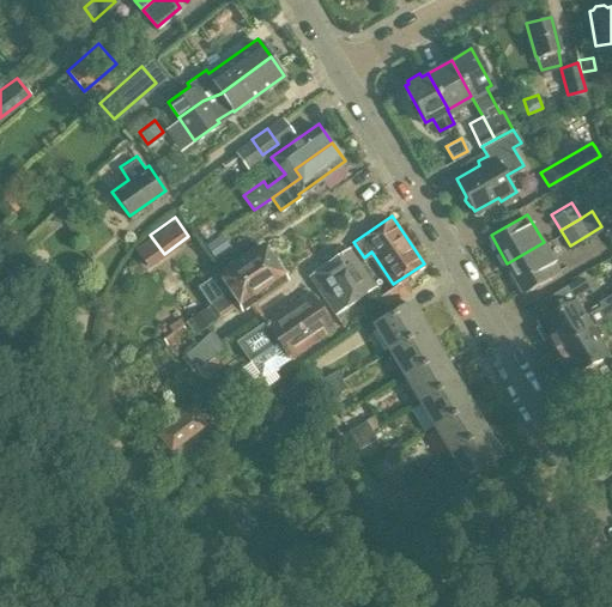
[(216,235),(211,228),(199,235),(204,242),(216,235)]
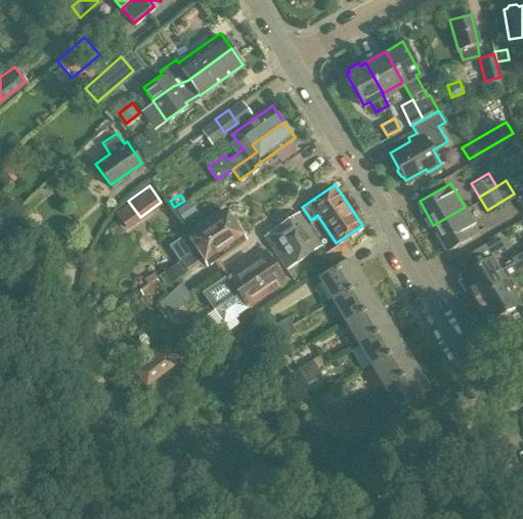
[(197,210),(188,199),(175,208),(183,219),(197,210)]
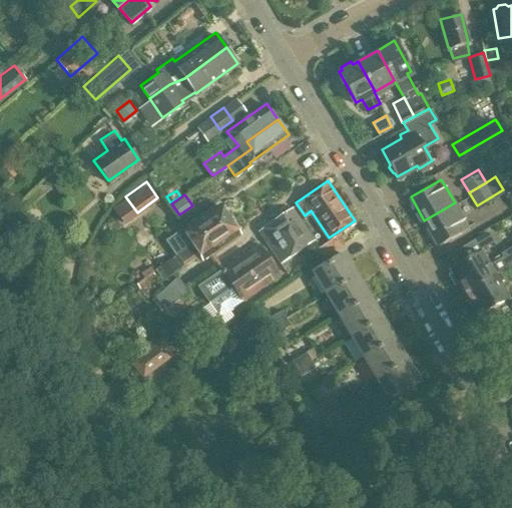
[(178,254),(229,217),(218,202),(167,238),(178,254)]
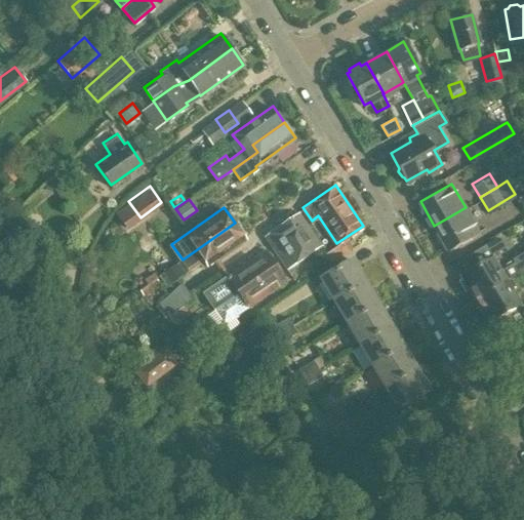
[(466,207),(434,226),(448,249),(479,231),(466,207)]
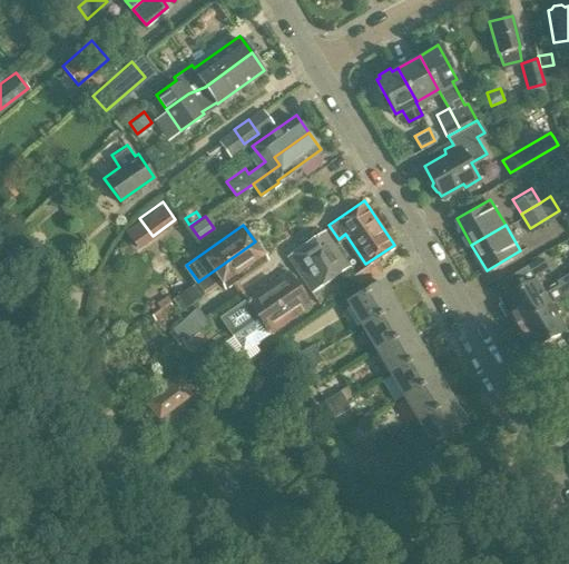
[(324,227),(287,253),(312,288),(349,263),(324,227)]
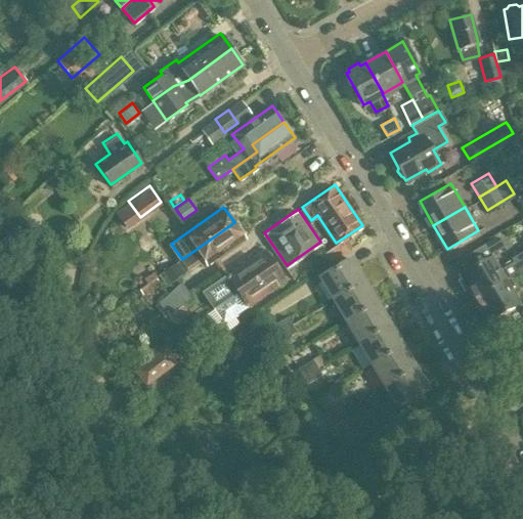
[(245,238),(234,222),(182,259),(187,266),(203,256),(208,263),(245,238)]
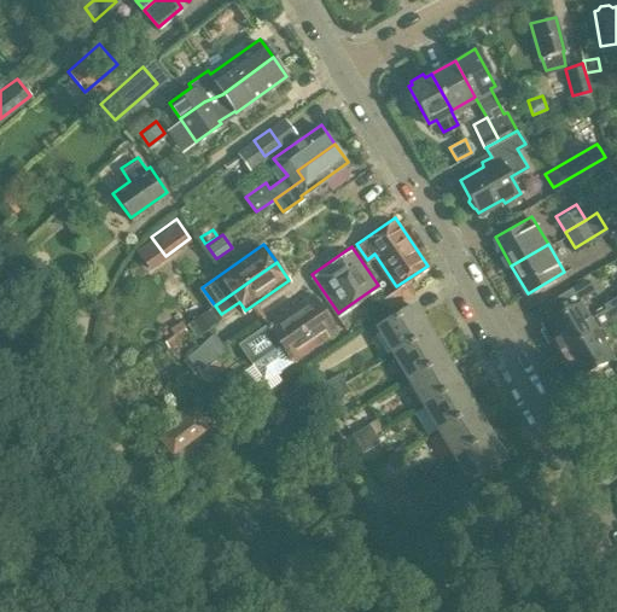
[(594,315),(587,319),(578,303),(583,301),(580,296),(594,287),(588,277),(547,302),(554,316),(545,322),(560,350),(601,327),(600,326),(594,315)]
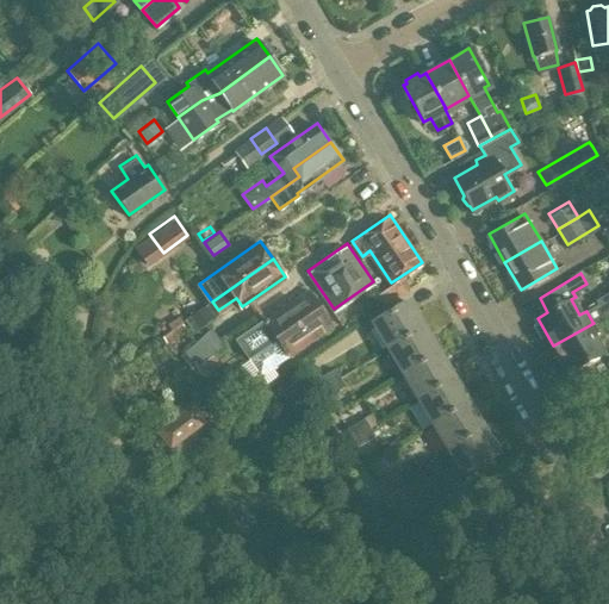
[(309,288),(236,337),(248,355),(260,347),(321,306),(309,288)]
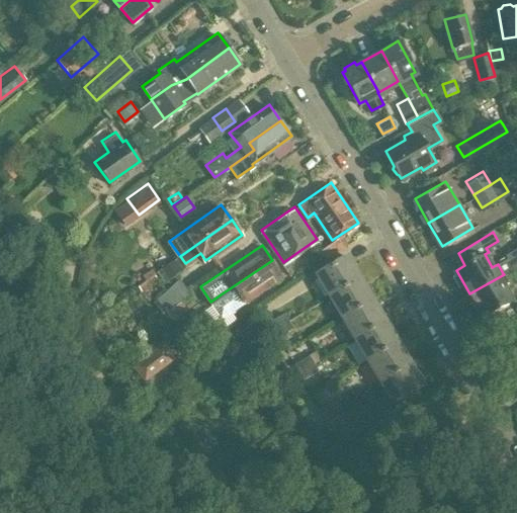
[(506,256),(497,262),(498,264),(503,273),(512,267),(516,264),(516,245),(504,253),(506,256)]
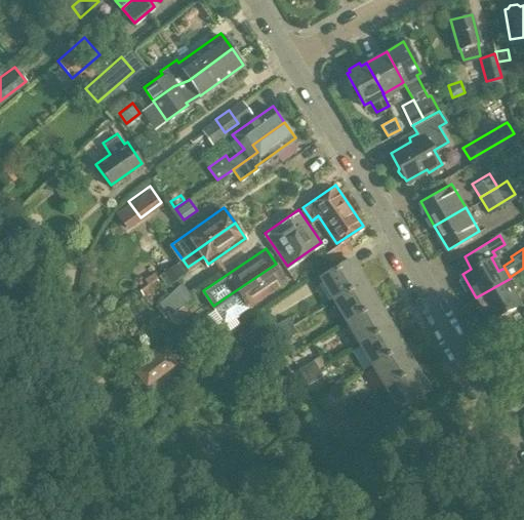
[(332,298),(363,281),(350,258),(319,277),(332,298)]
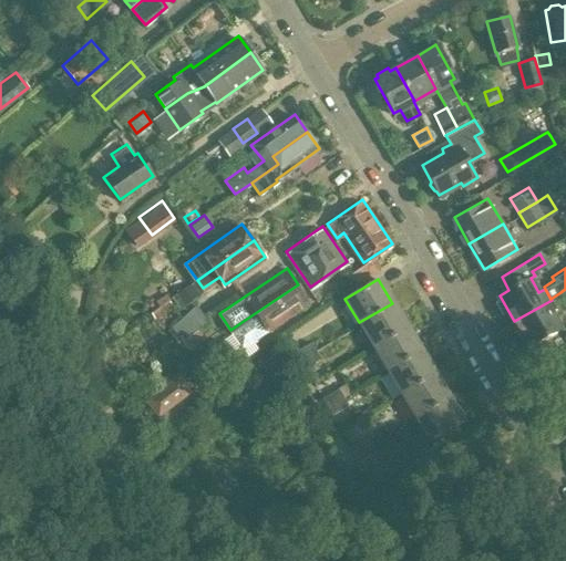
[(298,284),(242,322),(243,323),(232,331),(242,346),(253,339),(309,302),(298,284)]
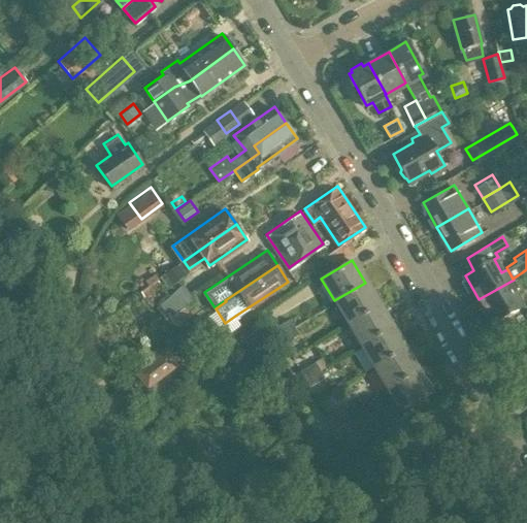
[(143,296),(161,284),(157,278),(139,290),(143,296)]
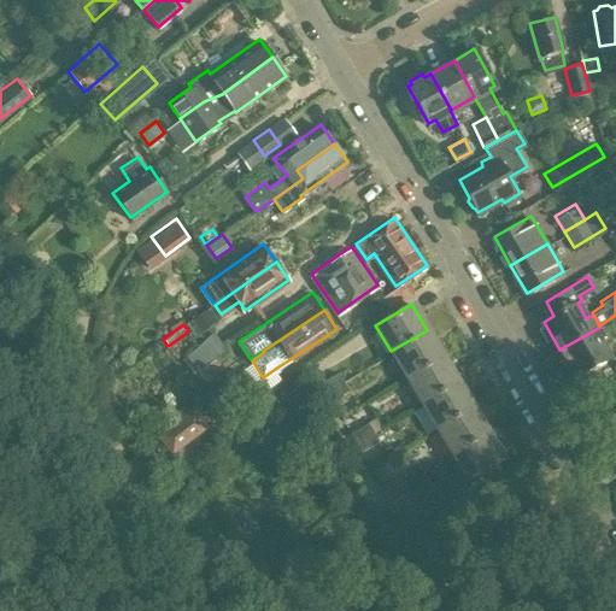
[(600,327),(559,350),(575,377),(609,357),(600,341),(606,338),(600,327)]
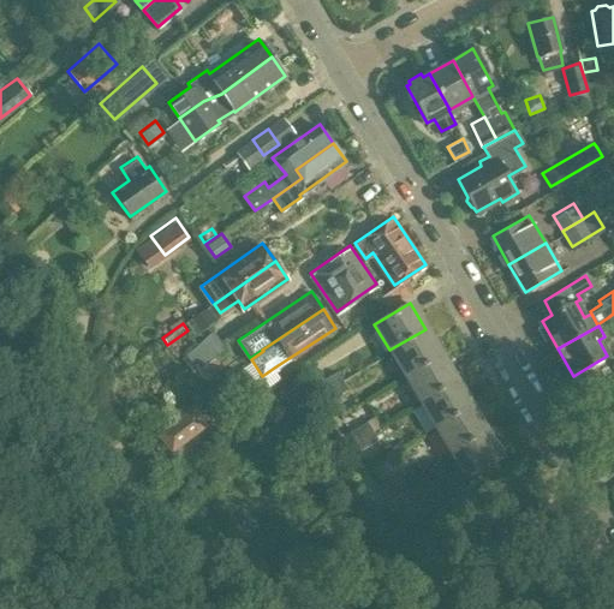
[(212,329),(209,330),(185,353),(195,369),(225,347),(212,329)]
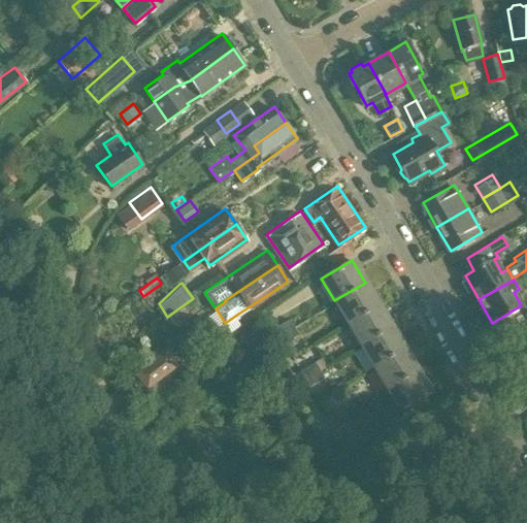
[(379,304),(365,283),(334,300),(347,322),(379,304)]
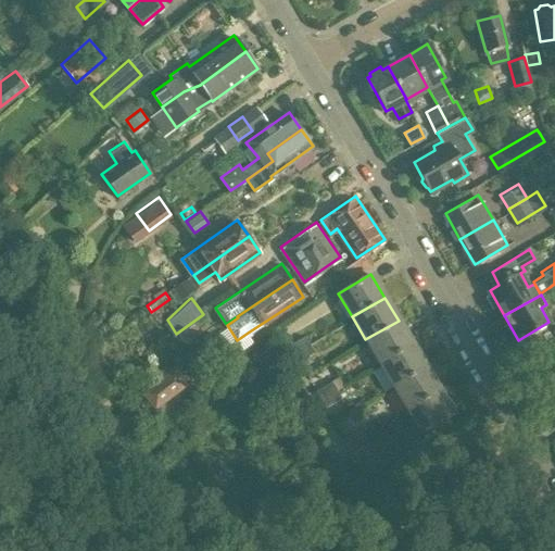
[(399,321),(365,339),(379,362),(412,343),(399,321)]
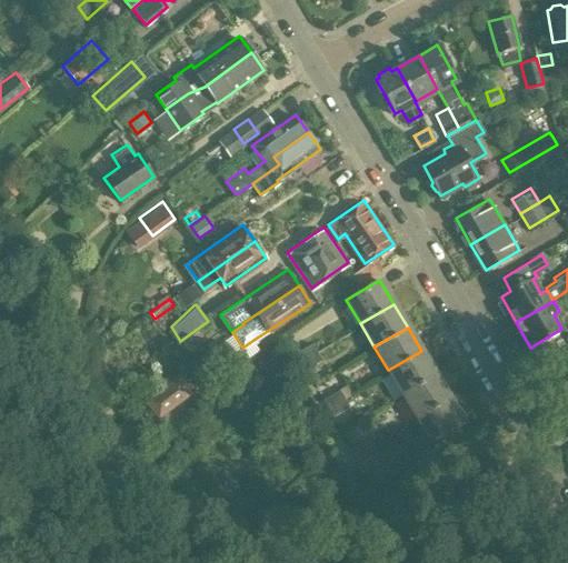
[(85,337),(72,340),(77,357),(89,352),(85,337)]
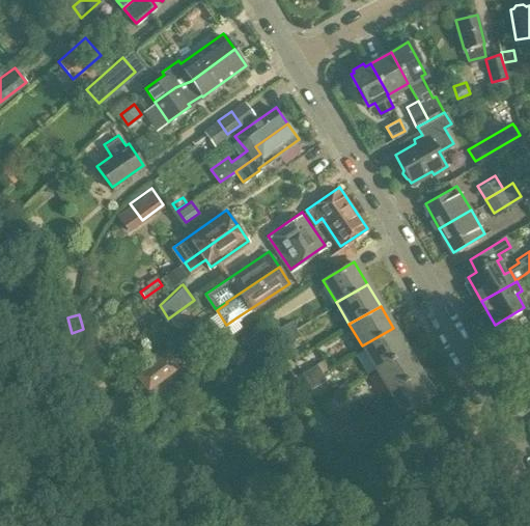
[(280,335),(295,326),(290,319),(276,327),(280,335)]
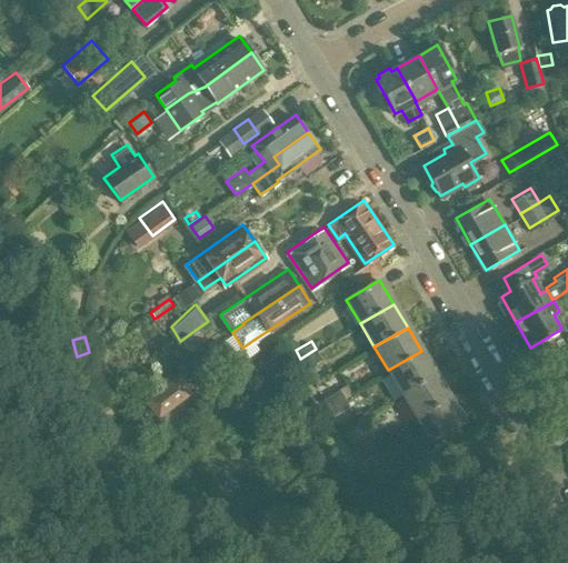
[(321,358),(316,349),(300,359),(306,367),(321,358)]
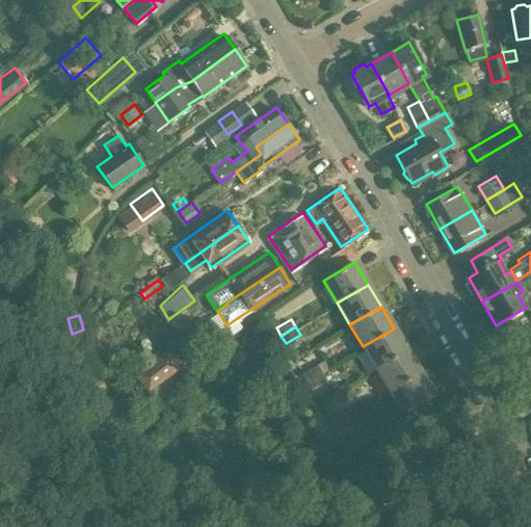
[(407,350),(394,328),(363,346),(376,369),(407,350)]
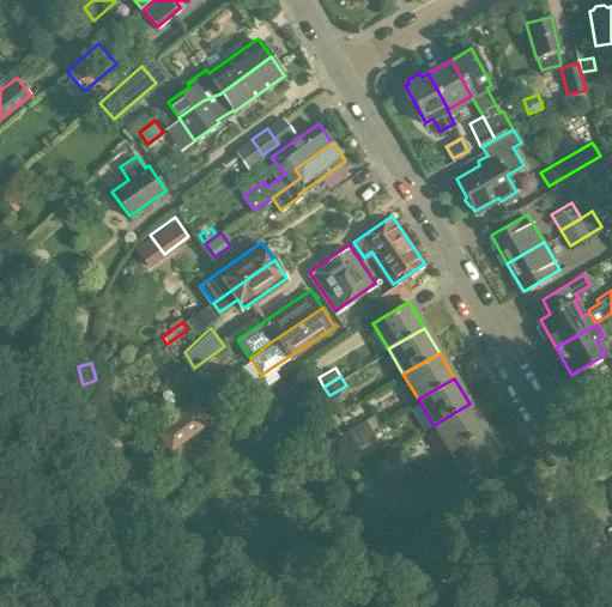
[(295,380),(279,389),(300,420),(314,412),(295,380)]
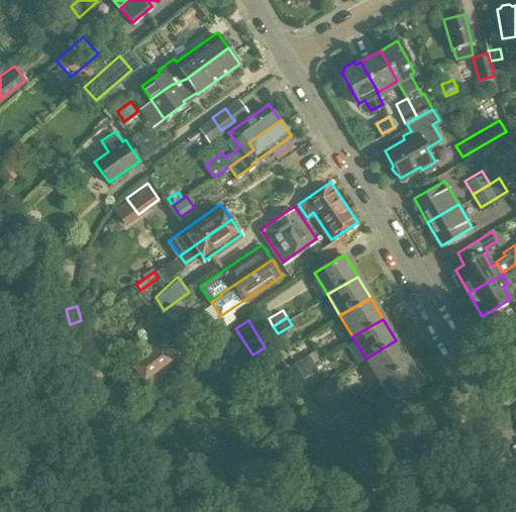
[(409,362),(396,340),(366,359),(378,380),(409,362)]
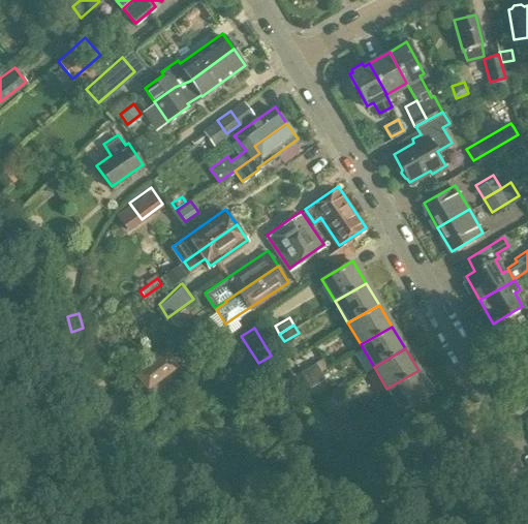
[(114,353),(109,349),(99,349),(95,351),(101,362),(114,353)]
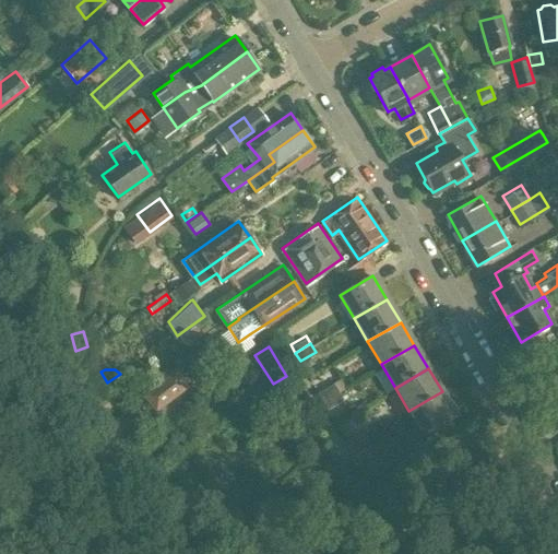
[(173,372),(144,393),(155,408),(183,386),(173,372)]
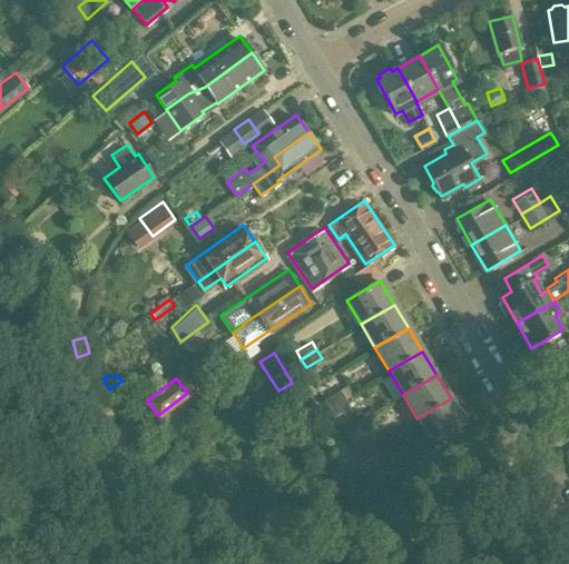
[(329,406),(344,396),(340,388),(323,397),(329,406)]
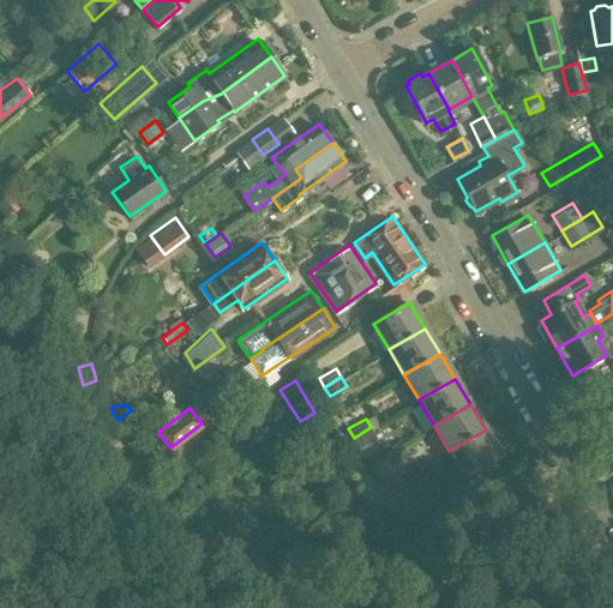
[(377,437),(371,427),(354,438),(359,446),(377,437)]
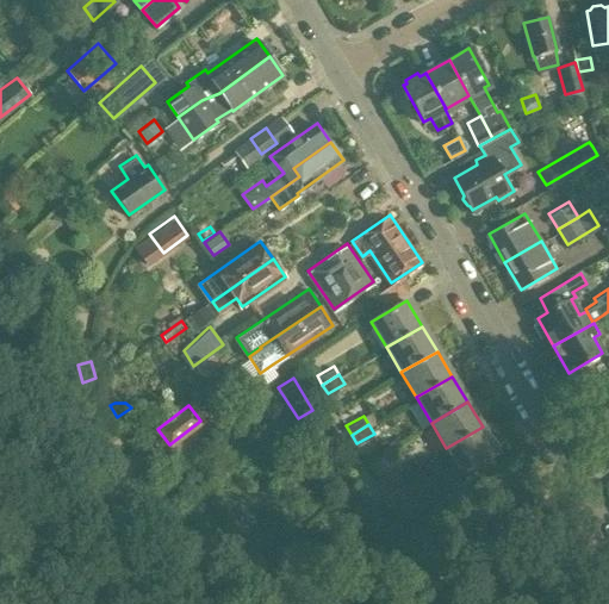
[(483,427),(446,448),(461,473),(497,453),(483,427)]
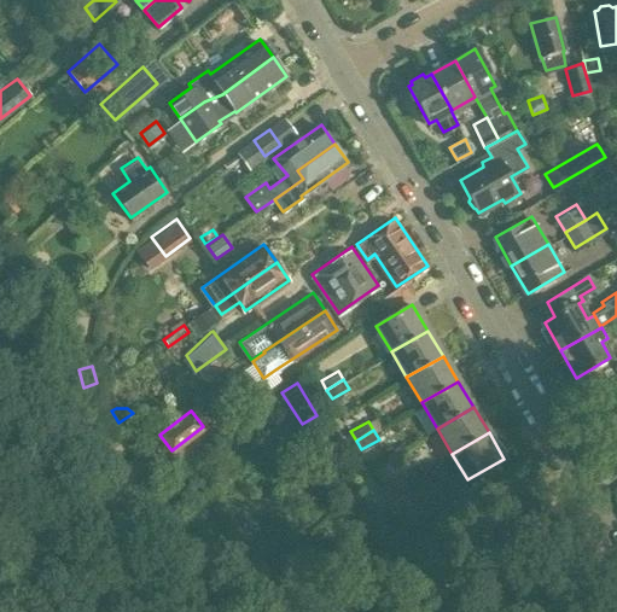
[(386,491),(403,481),(397,471),(380,482),(386,491)]
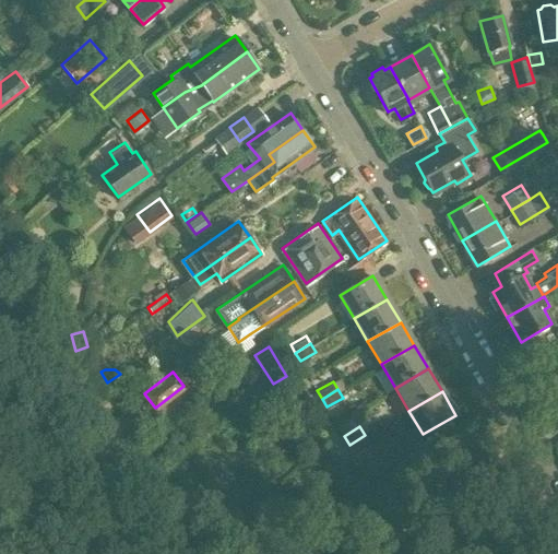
[(369,444),(365,435),(349,445),(354,452),(369,444)]
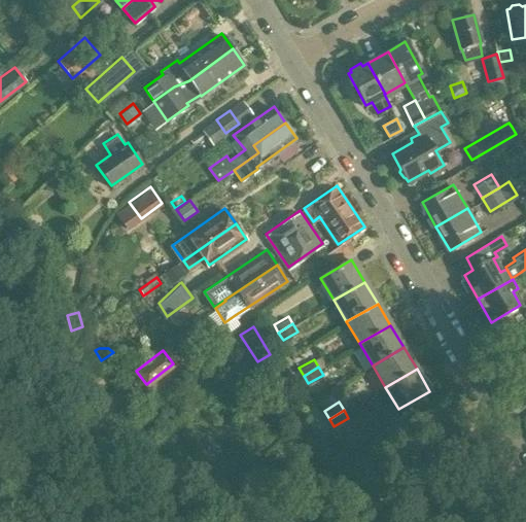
[(244,427),(249,416),(237,411),(233,422),(244,427)]
